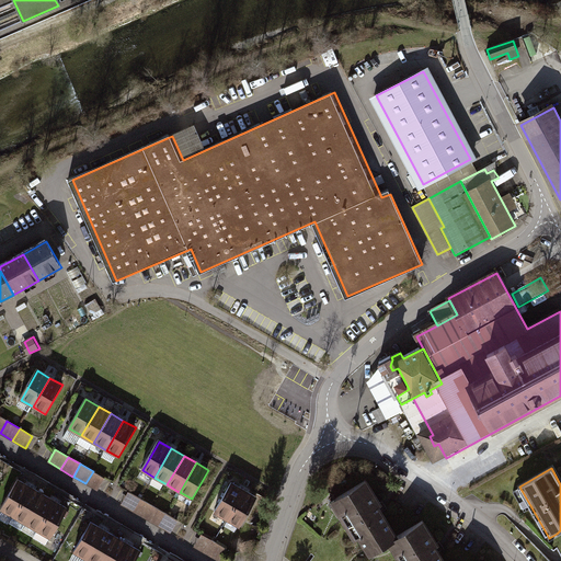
[(93,471),(86,483),(98,491),(105,479),(93,471)]
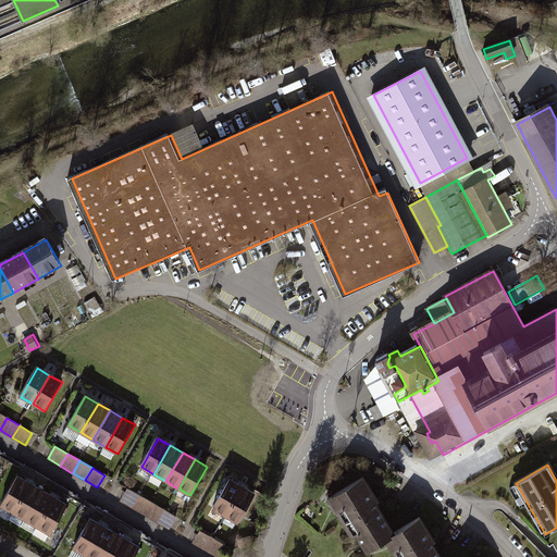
[(20,477),(2,506),(14,512),(32,484),(20,477)]
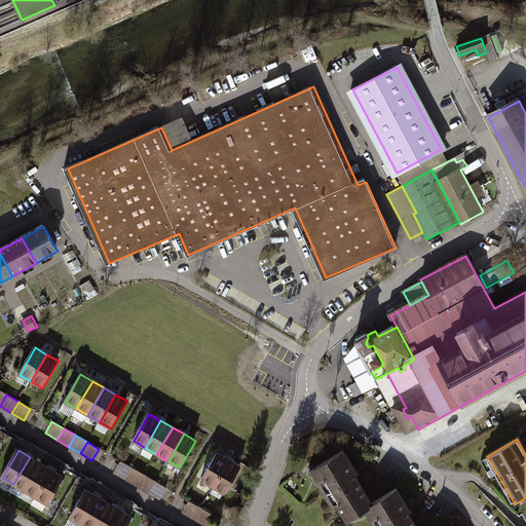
[(344,514),(348,520),(373,505),(355,477),(358,475),(344,453),(335,458),(314,471),(323,484),(320,486),(325,494),(328,492),(342,515),(344,514)]
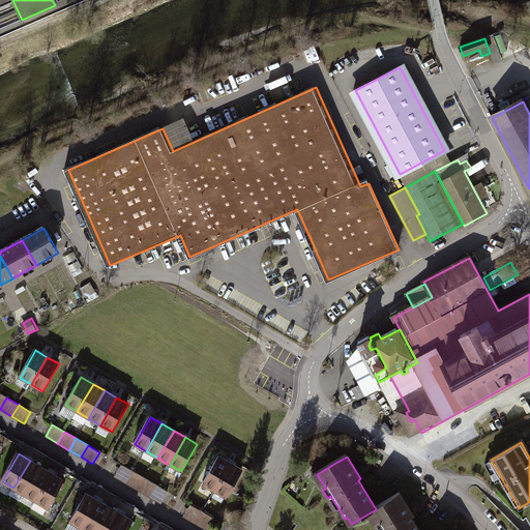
[(219,458),(204,484),(215,492),(231,464),(219,458)]
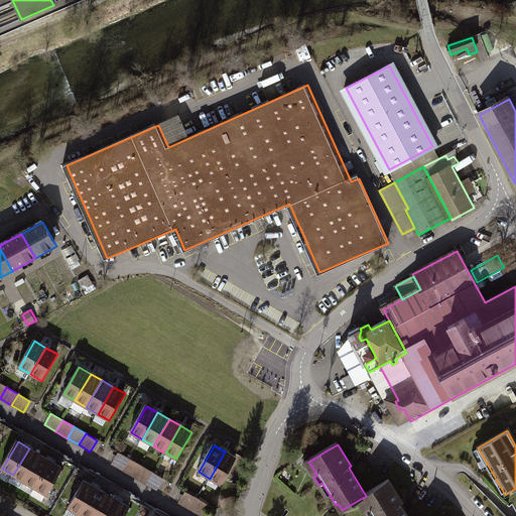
[(29,448),(13,475),(25,482),(40,455),(29,448)]
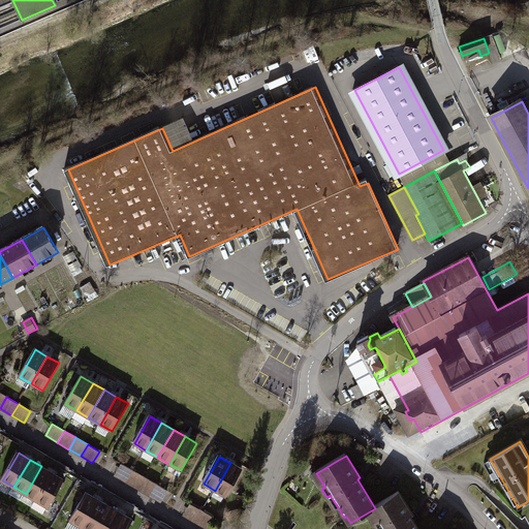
[(230,463),(215,491),(226,498),(243,470),(230,463)]
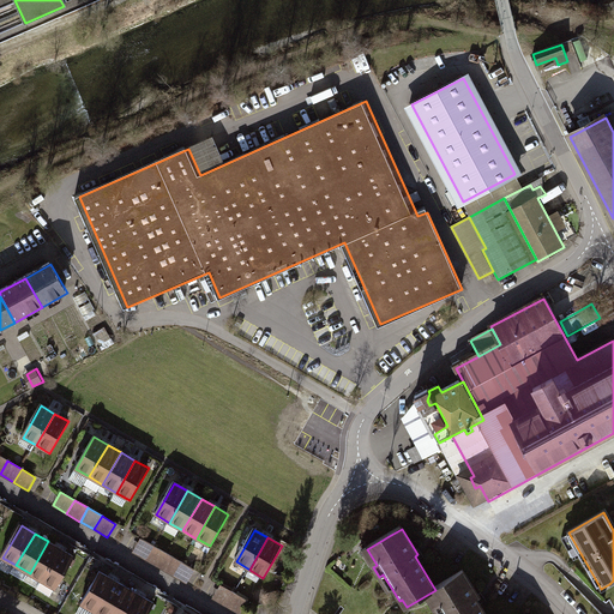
[(140,539),(132,552),(146,560),(154,546),(140,539)]
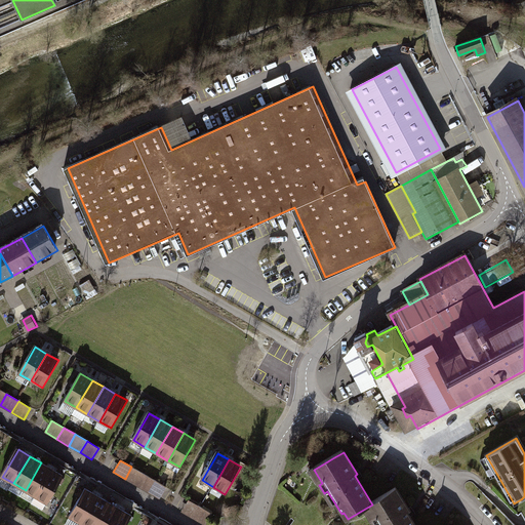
[(41,462),(26,490),(37,497),(52,470),(41,462)]
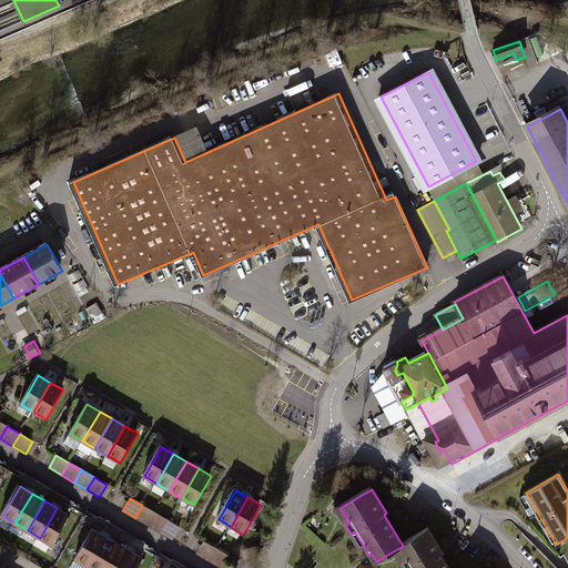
[(142,505),(135,518),(148,525),(155,513),(142,505)]
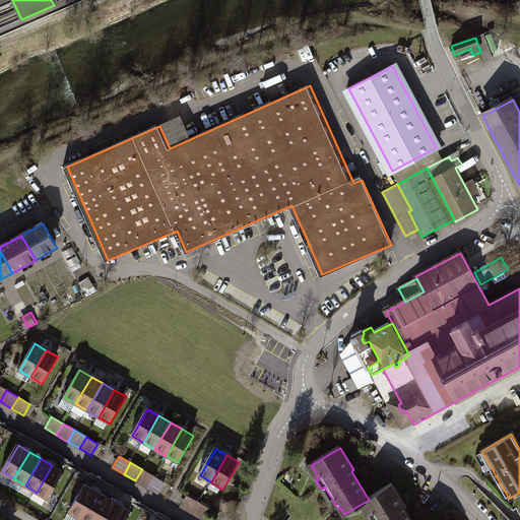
[(53,465),(31,501),(43,508),(64,471),(53,465)]
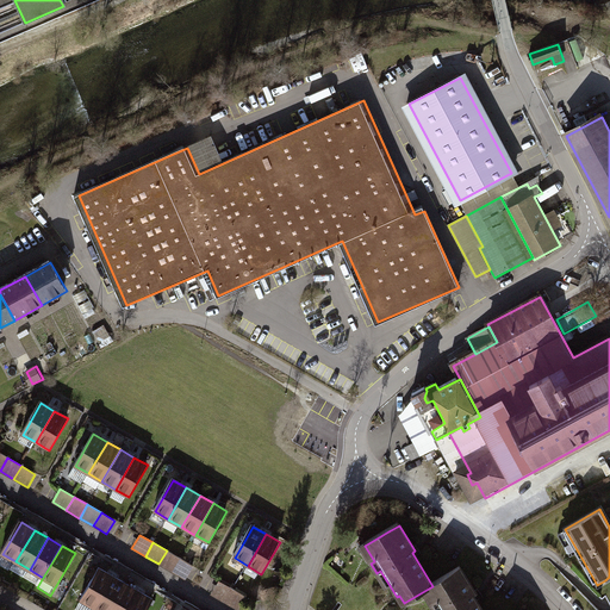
[(167,551),(159,564),(172,572),(180,559),(167,551)]
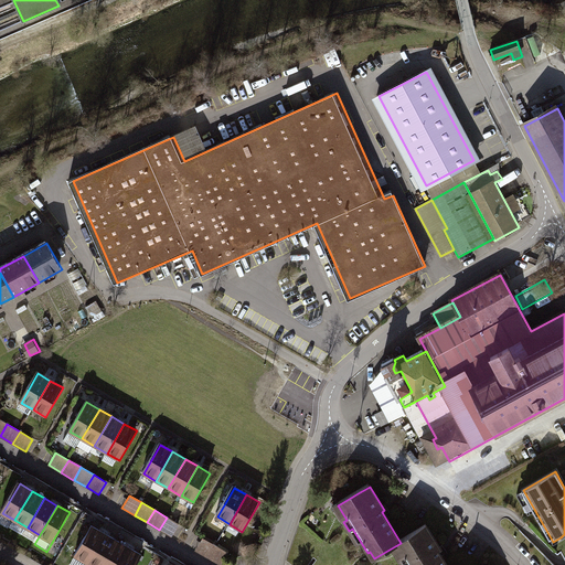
[(167,518),(160,530),(172,537),(180,524),(167,518)]
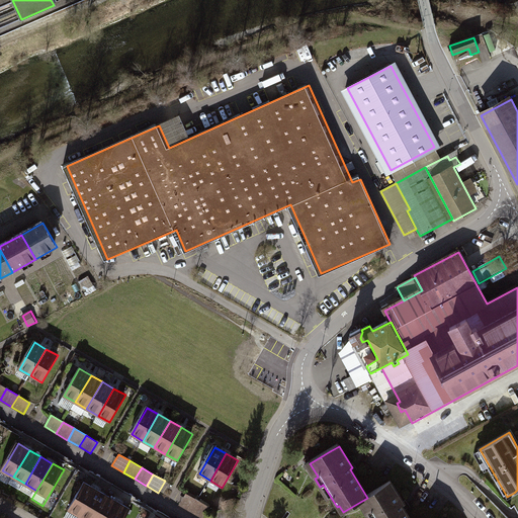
[(82,489),(70,510),(81,516),(97,490),(85,483),(84,485),(81,483),(79,487),(82,489)]
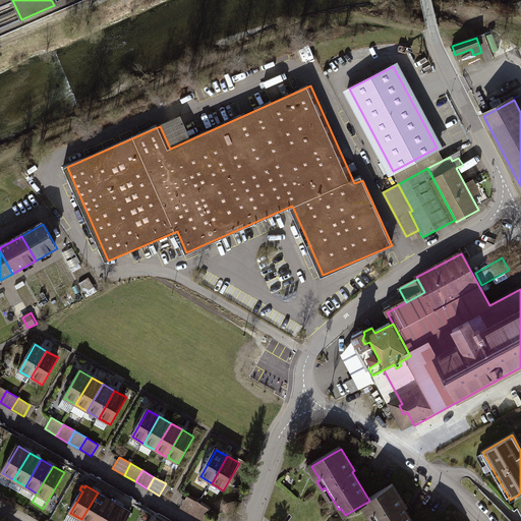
[(412,520),(405,509),(407,508),(394,485),(386,490),(365,504),(373,516),(370,518),(371,520),(412,520)]
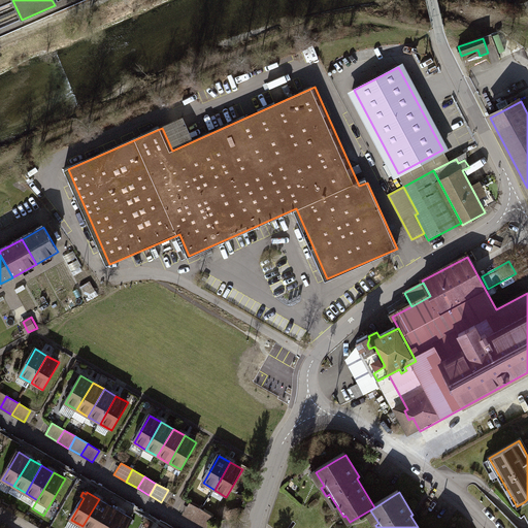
[(99,499),(83,526),(85,527),(97,527),(110,505),(99,499)]
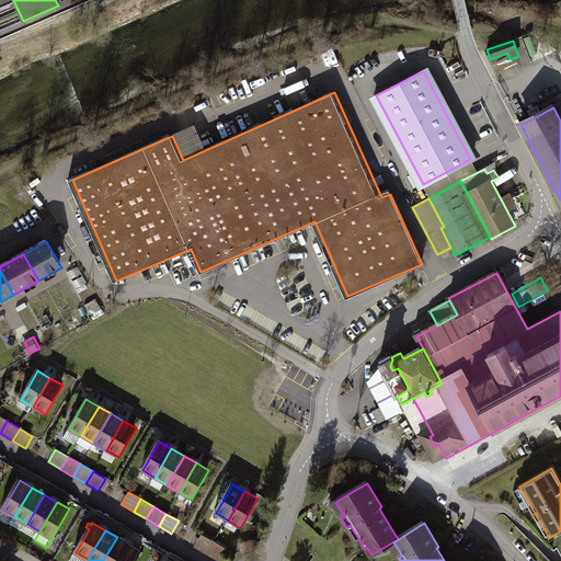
[(202,535),(194,547),(207,554),(214,541),(202,535)]
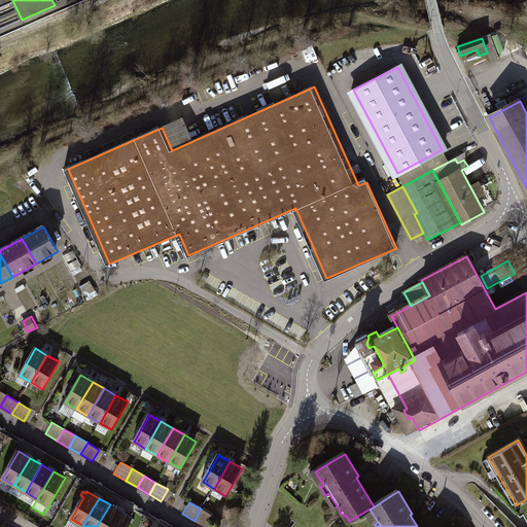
[(110,504),(97,526),(112,526),(121,512),(110,504)]
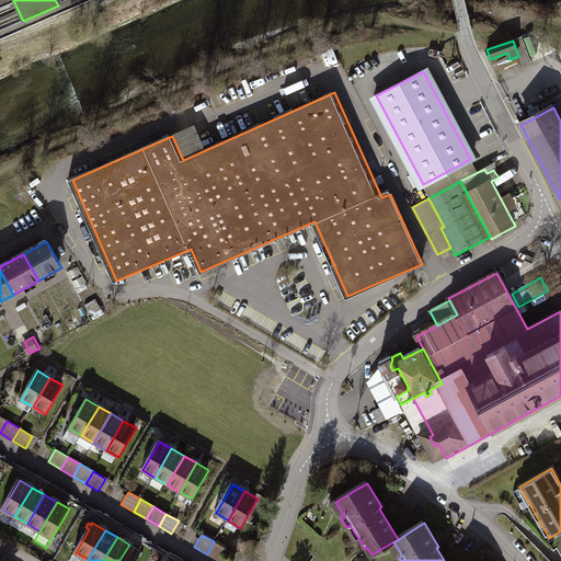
[(214,542),(207,554),(218,560),(219,560),(227,549),(214,542)]
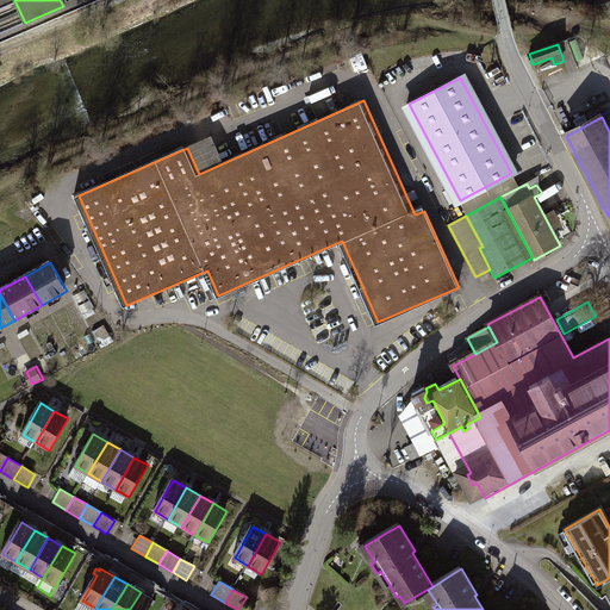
[(141,592),(130,609),(148,609),(154,599),(141,592)]
